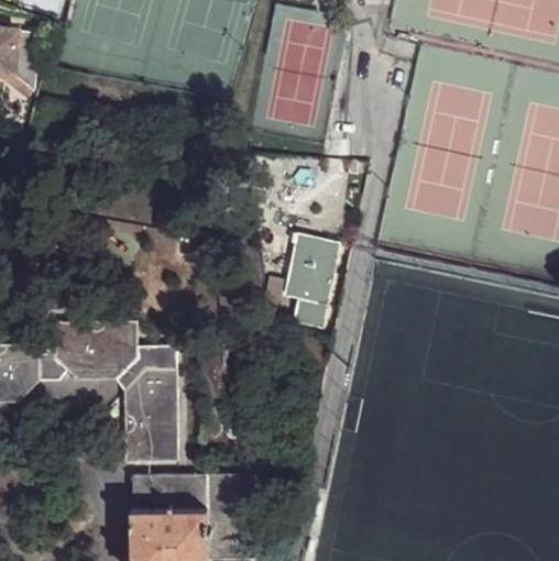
[(0,83),(9,84),(14,36),(0,34),(0,83)]
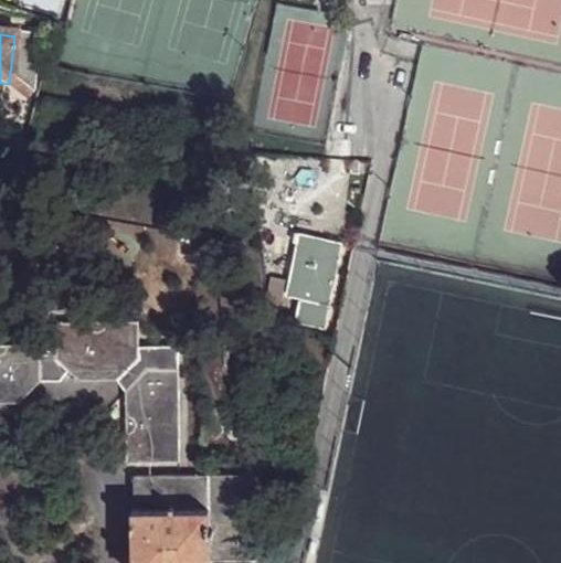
[(9,84),(0,83),(0,95),(8,96),(9,84)]
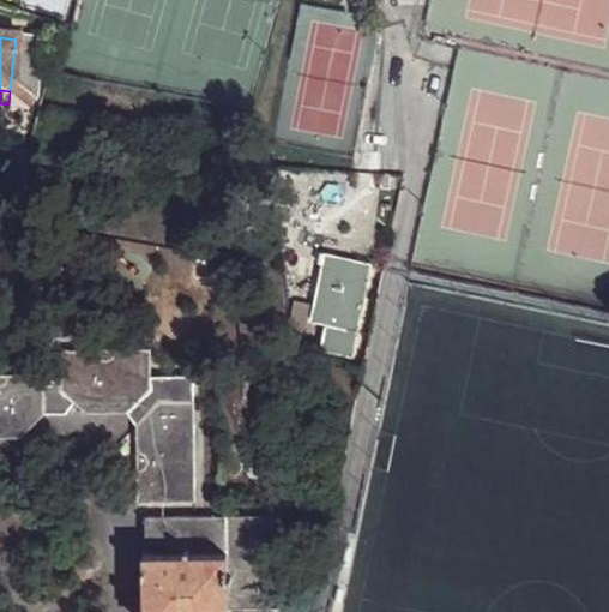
[(323,256),(320,268),(349,273),(351,262),(323,256)]
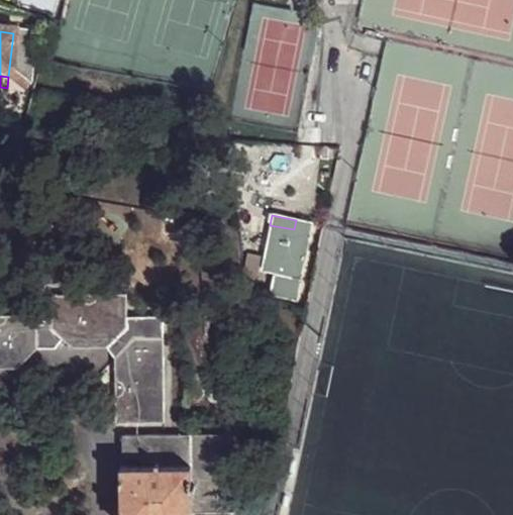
[(273,274),(300,279),(310,223),(296,220),(294,229),(270,225),(268,235),(260,271),(273,274)]
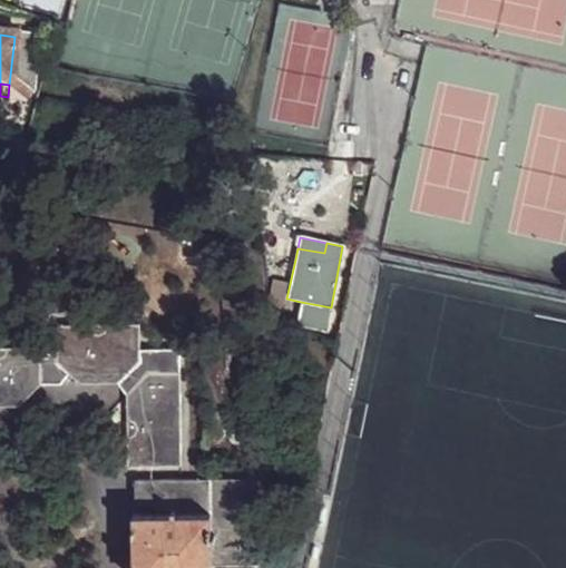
[(280,312),(285,284),(272,282),(266,309),(280,312)]
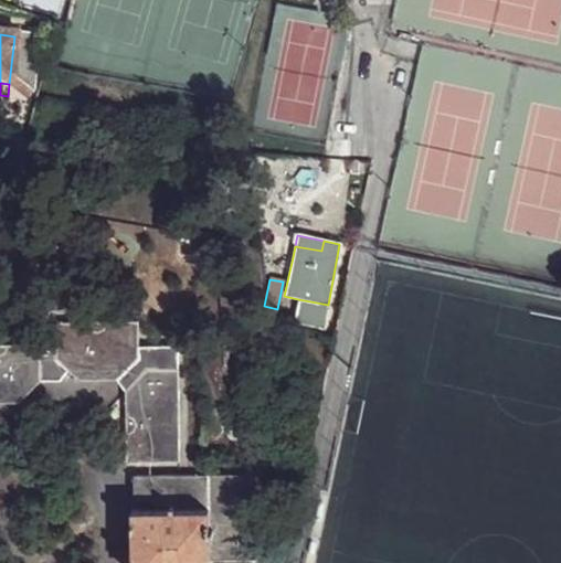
[(323,328),(328,305),(298,299),(294,322),(323,328)]
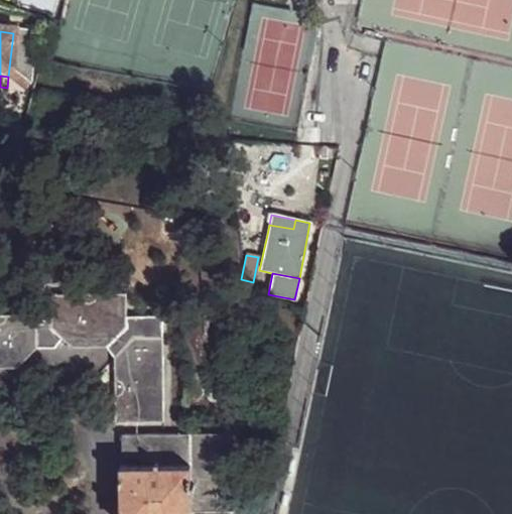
[(76,292),(74,298),(76,303),(78,305),(80,306),(83,307),(86,306),(89,305),(91,303),(93,298),(91,293),(86,289),(81,289),(76,292)]
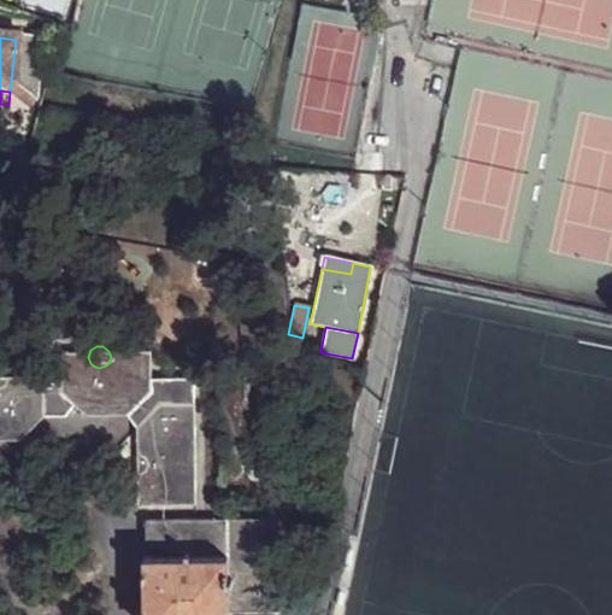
[(90,363),(88,357),(52,357),(49,399),(76,422),(119,421),(124,416),(142,397),(141,379),(141,357),(111,357),(109,363),(106,365),(103,367),(99,368),(95,367),(93,365),(90,363)]
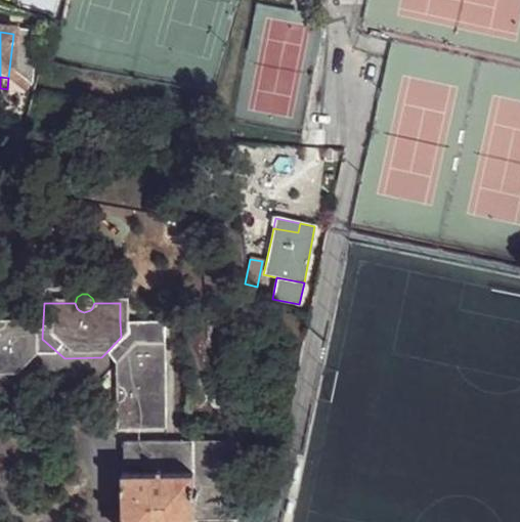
[(0,377),(9,378),(30,355),(29,321),(2,323),(1,328),(0,329),(0,377)]
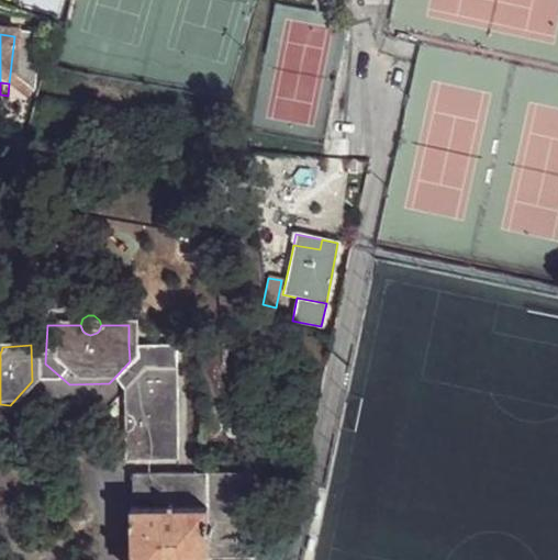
[(113,379),(124,389),(142,369),(175,369),(175,345),(129,345),(130,361),(113,379)]
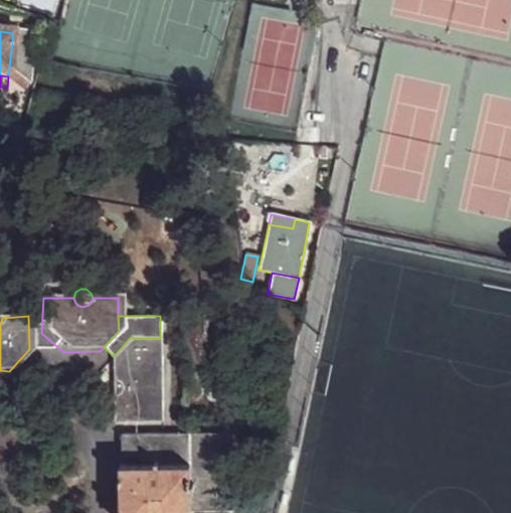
[(120,382),(114,380),(110,382),(106,386),(105,392),(108,398),(114,401),(113,423),(162,424),(160,338),(130,338),(114,356),(130,372),(120,382)]
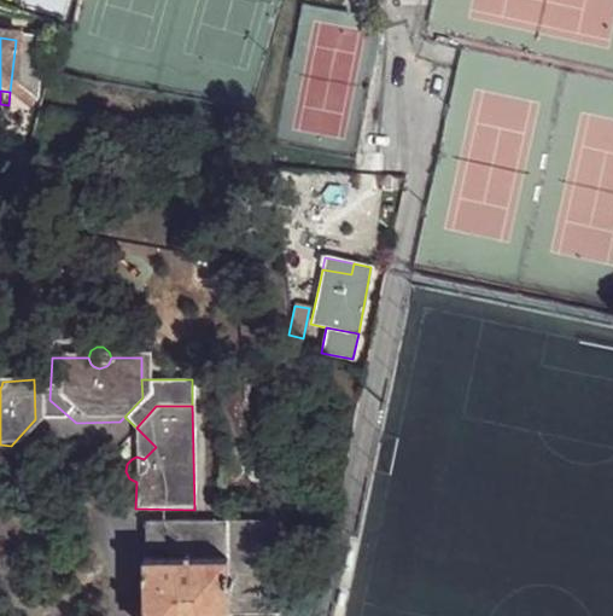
[(136,428),(136,457),(144,459),(156,447),(136,428)]
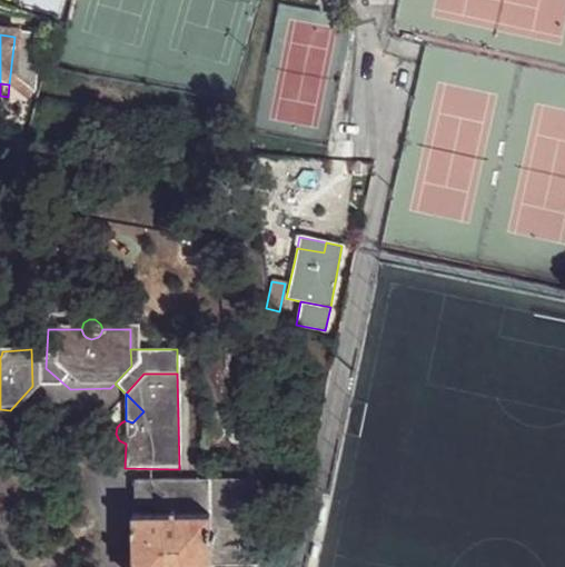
[(202,458),(201,440),(191,440),(191,458),(202,458)]
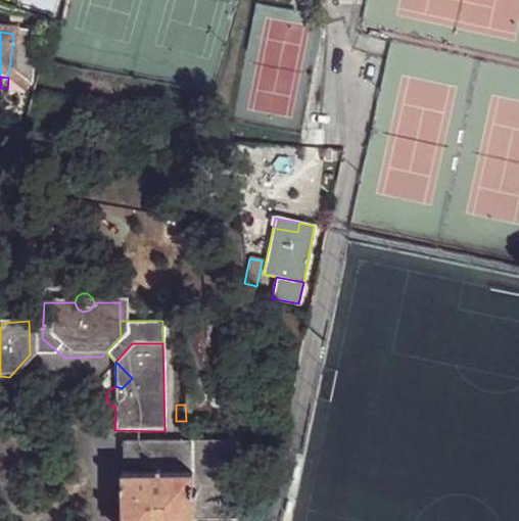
[(195,520),(195,519),(238,519),(236,439),(127,440),(128,463),(141,463),(141,473),(123,473),(124,520),(195,520)]
